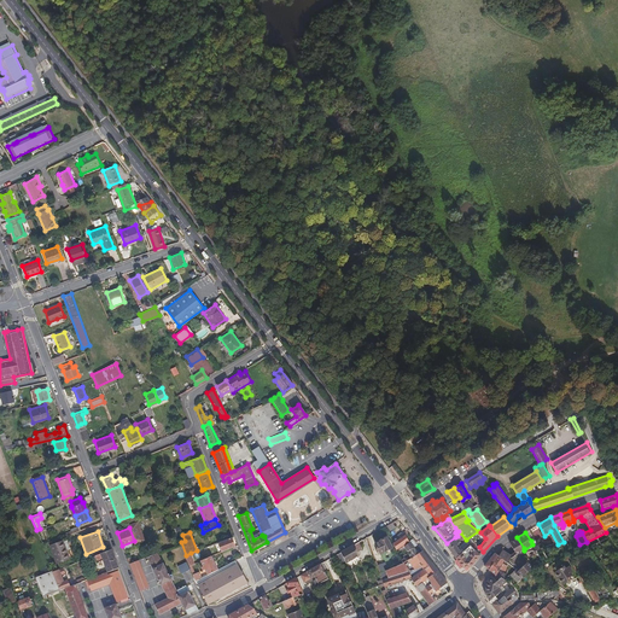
[(402,544),(407,541),(403,534),(390,541),(394,549),(396,547),(398,552),(403,548),(402,544)]
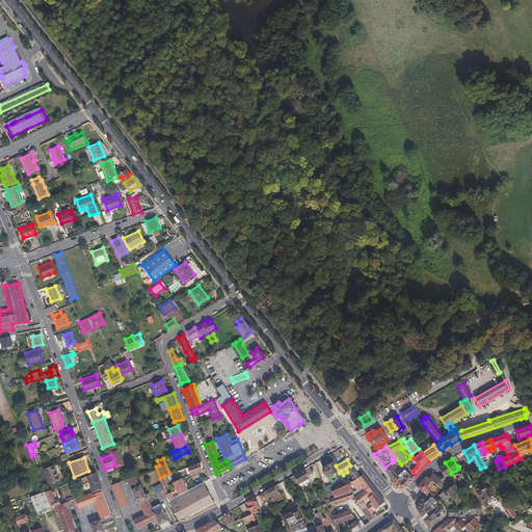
[(202,470),(198,462),(187,467),(190,475),(202,470)]
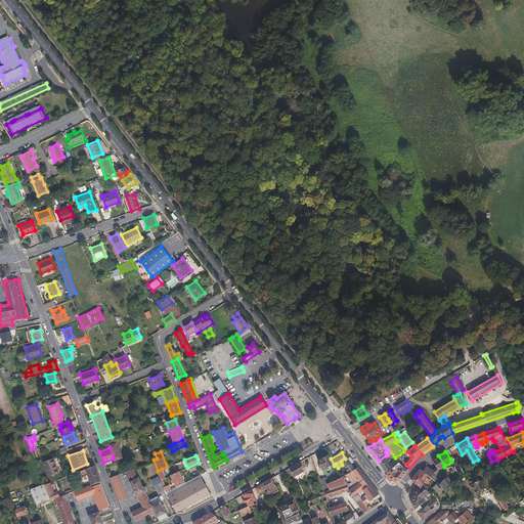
[(320,460),(316,462),(320,469),(331,464),(326,455),(320,459),(320,460)]
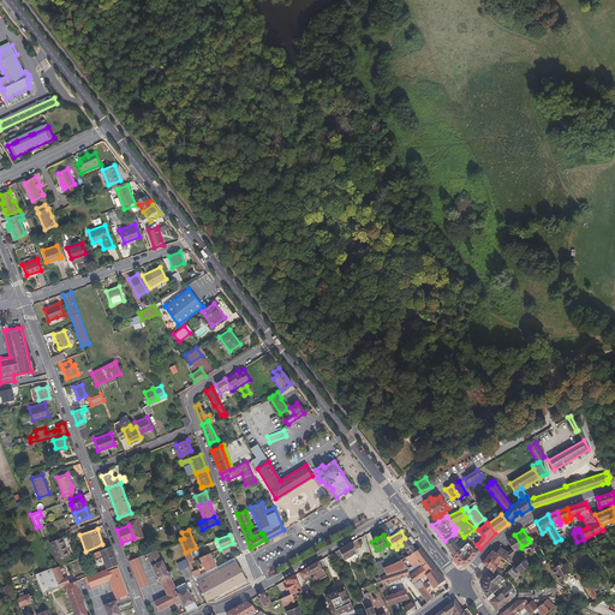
[(454,543),(458,539),(453,535),(445,541),(455,555),(465,547),(470,543),(466,538),(457,545),(454,543)]
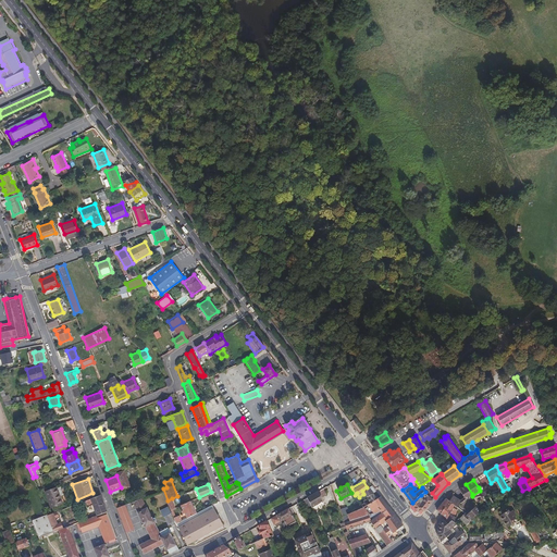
[(472,494),(466,484),(459,489),(465,497),(466,498),(472,494)]
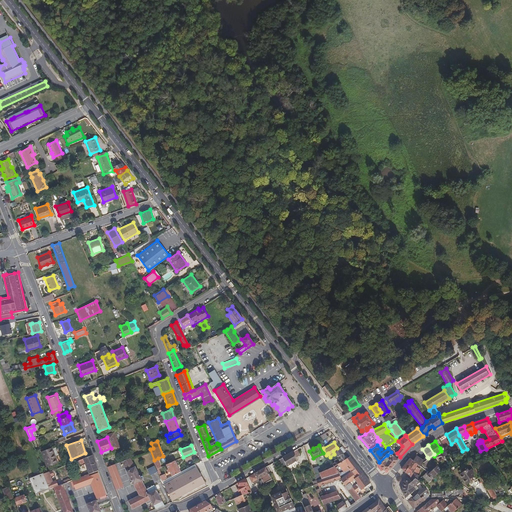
[(340,452),(344,450),(341,446),(337,448),(333,451),(334,454),(330,457),(331,458),(335,456),(340,452)]
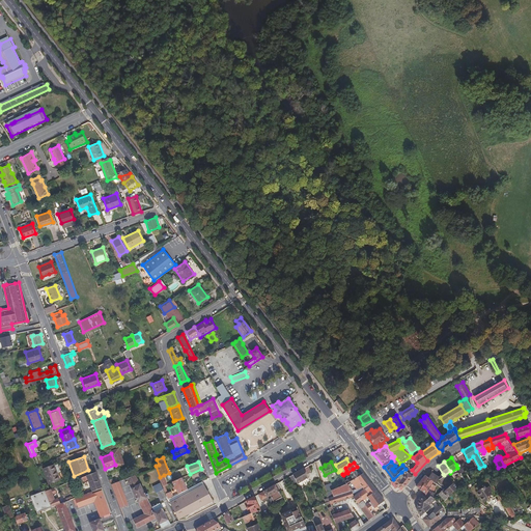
[(43,469),(48,483),(59,479),(53,465),(43,469)]
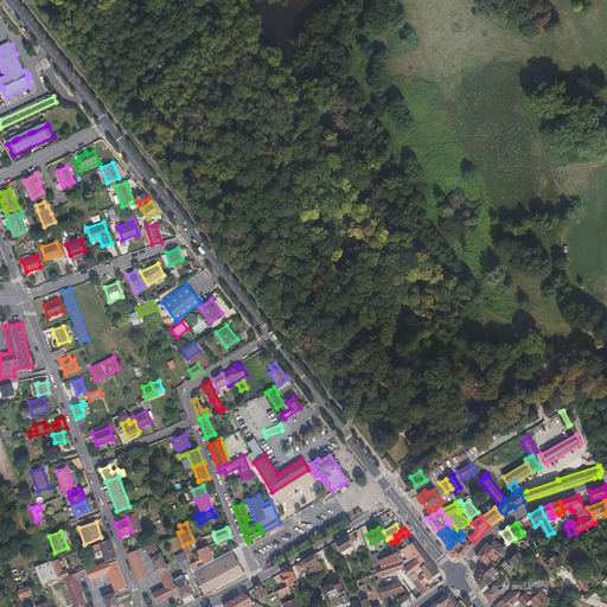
[(351,547),(349,541),(353,538),(350,531),(333,542),(338,551),(345,548),(345,550),(351,547)]
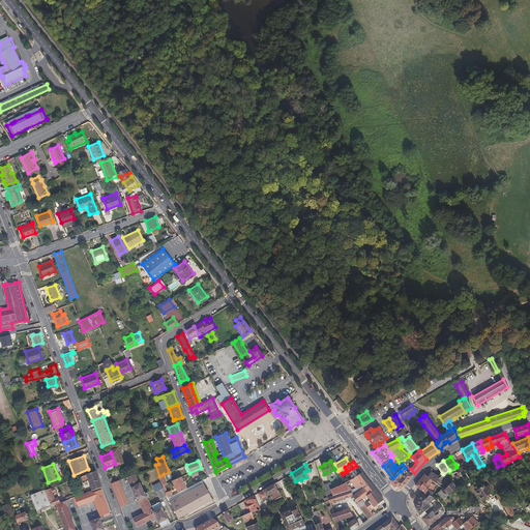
[(87,478),(91,490),(100,487),(93,467),(90,469),(91,471),(76,477),(76,479),(82,477),(82,480),(87,478)]
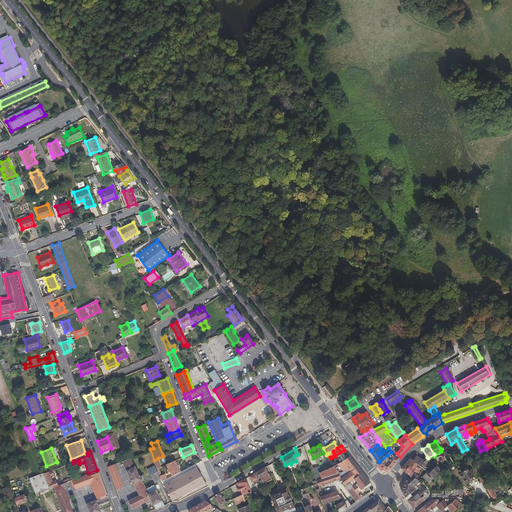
[(345,458),(340,452),(335,456),(336,457),(332,460),(332,461),(330,463),(331,465),(345,458)]
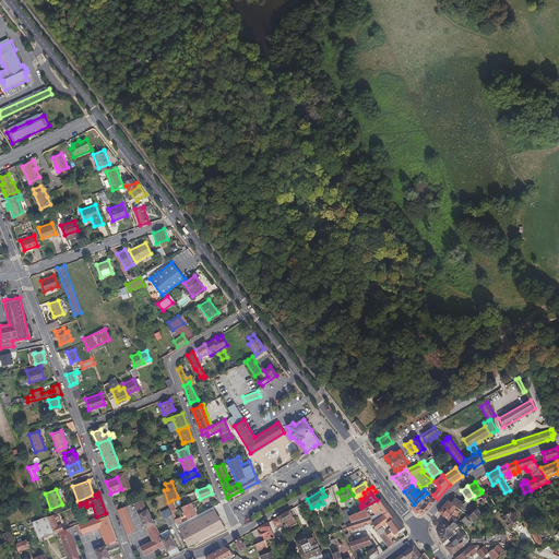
[(426,512),(435,501),(430,497),(426,500),(425,499),(423,497),(414,504),(420,512),(426,512)]
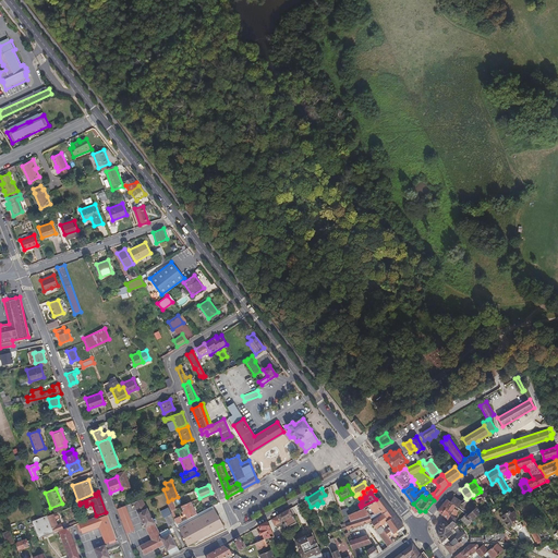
[(389,508),(379,497),(376,499),(361,507),(362,509),(363,511),(368,509),(370,510),(372,509),(374,513),(380,512),(381,512),(383,513),(389,508)]
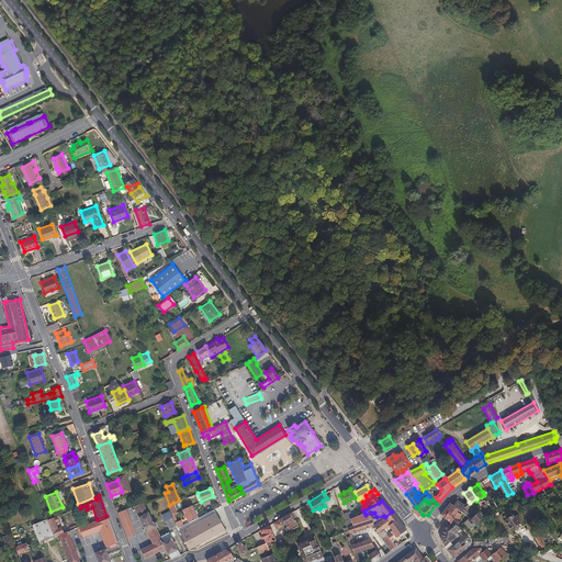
[(461,509),(464,505),(458,501),(454,505),(461,509)]
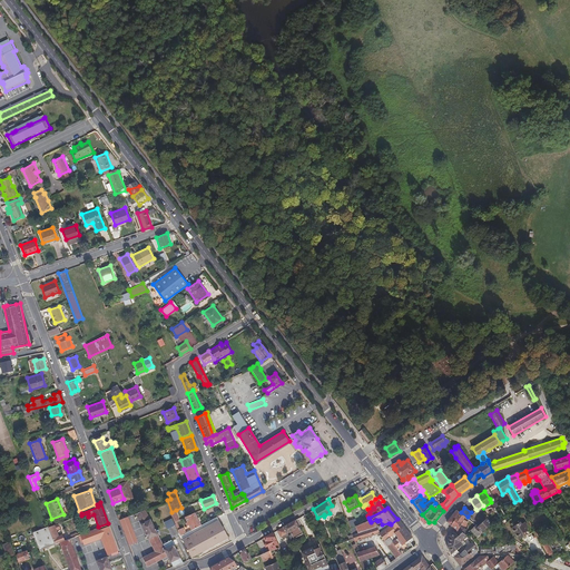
[(161,543),(144,510),(135,513),(154,550),(141,556),(146,564),(167,554),(172,566),(182,561),(179,554),(178,554),(174,546),(172,539),(161,543)]
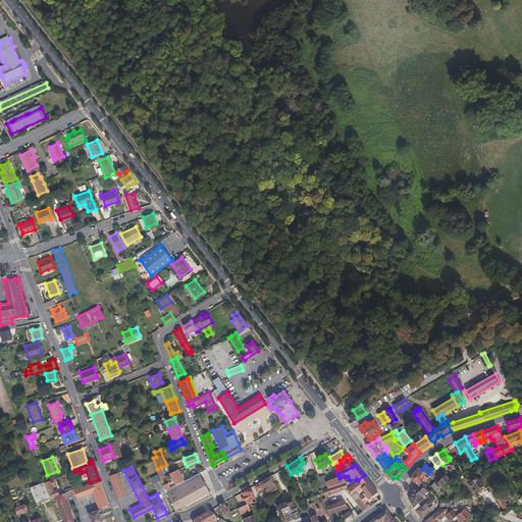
[(422,469),(419,467),(410,477),(418,483),(420,484),(423,480),(427,481),(428,481),(428,483),(432,479),(434,481),(436,480),(429,475),(428,473),(422,469)]
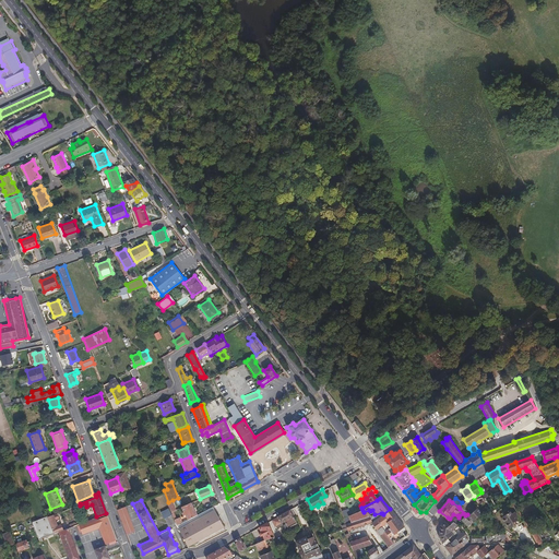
[(197,513),(192,502),(182,507),(185,511),(182,512),(183,515),(186,514),(188,518),(197,513)]
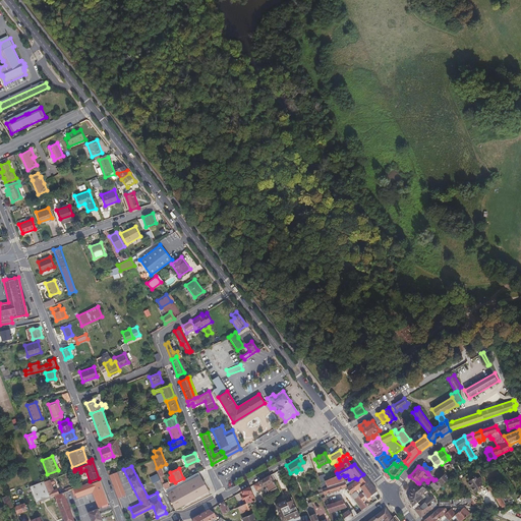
[(157,472),(149,476),(152,482),(160,477),(157,472)]
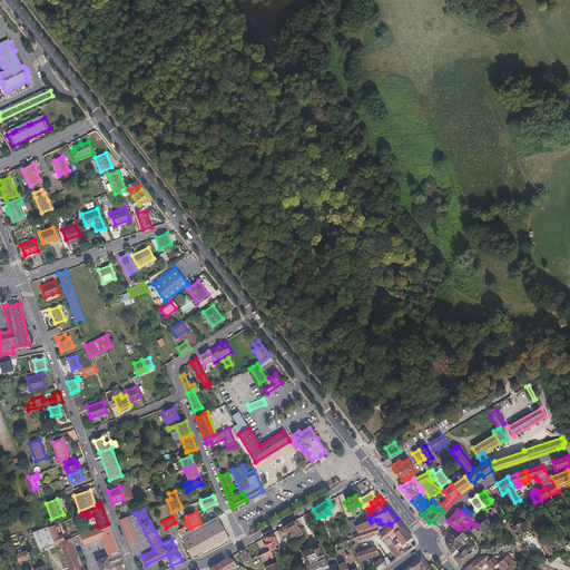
[(190,554),(227,536),(222,524),(224,523),(219,517),(205,524),(205,523),(187,532),(187,531),(185,531),(182,533),(190,554)]
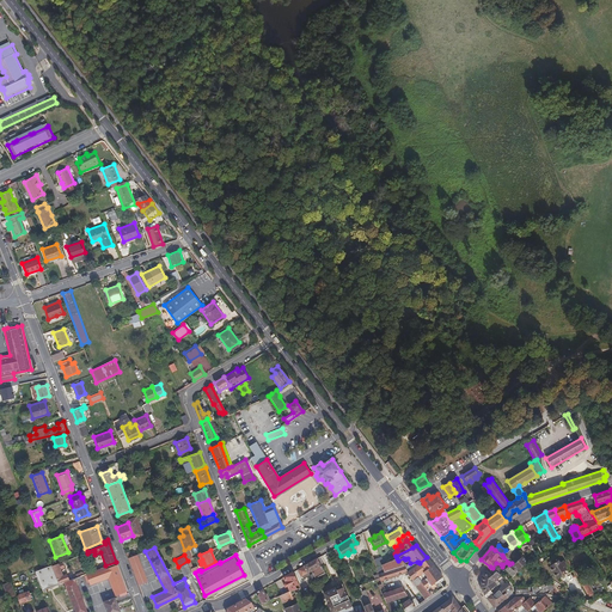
[(324,573),(319,565),(323,563),(318,556),(301,565),(305,573),(310,570),(314,577),(324,573)]
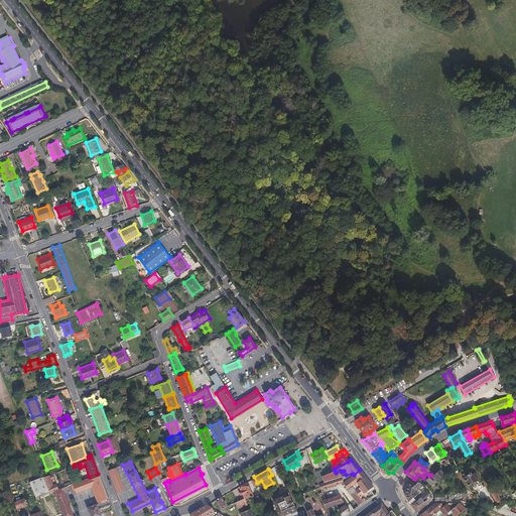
[(434,483),(445,473),(441,469),(432,476),(434,478),(432,480),(434,483)]
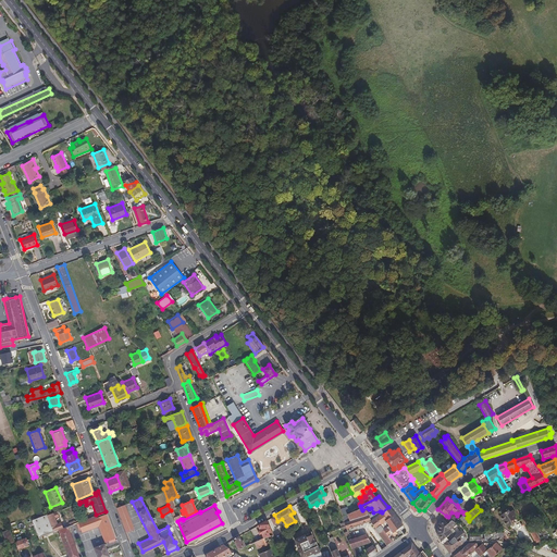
[(347,520),(345,514),(346,514),(344,507),(338,509),(343,521),(347,520)]
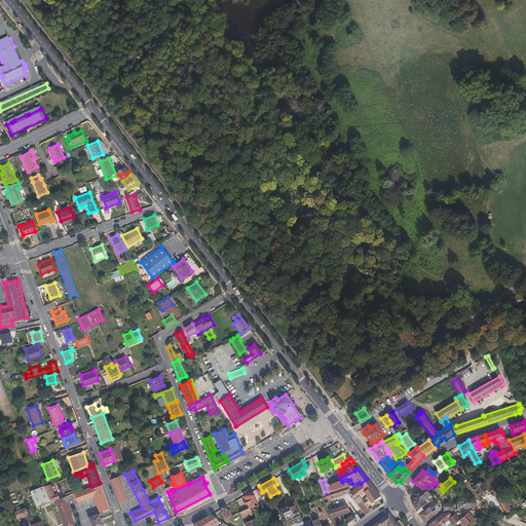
[(362,491),(371,485),(367,479),(361,484),(360,483),(359,483),(360,485),(353,489),(358,494),(362,491)]
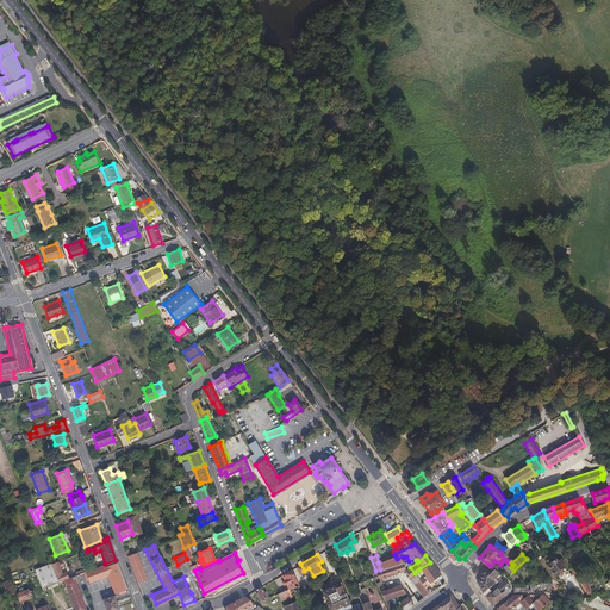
[(198,568),(197,564),(193,565),(191,558),(188,559),(193,571),(194,571),(198,568)]
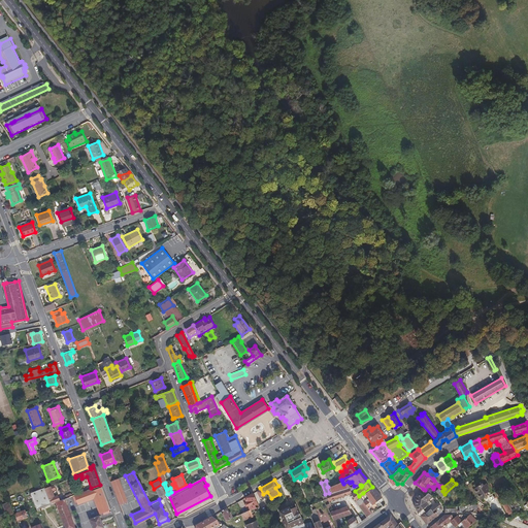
[(483,484),(475,489),(483,499),(488,496),(486,494),(490,491),(489,489),(490,488),(487,484),(484,485),(483,484)]
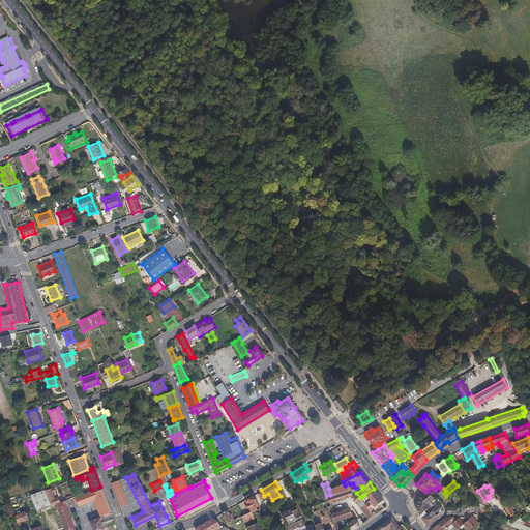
[(435,493),(435,491),(435,489),(434,489),(430,488),(427,492),(424,491),(422,494),(427,498),(430,495),(434,496),(436,494),(435,493)]
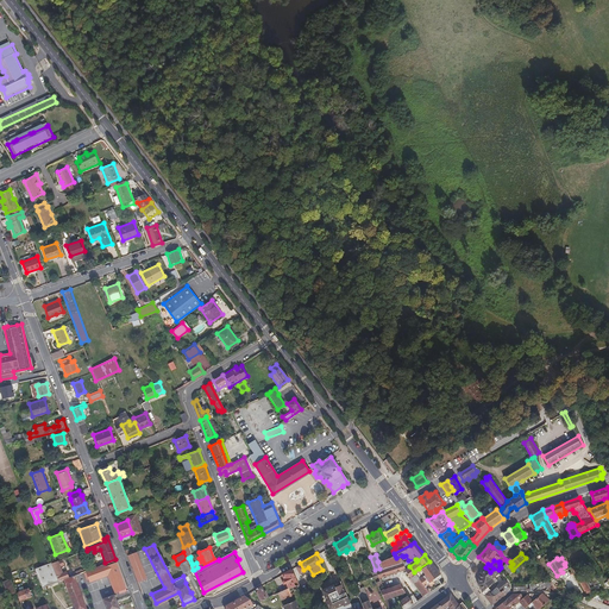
[(104,565),(114,592),(124,589),(114,562),(104,565)]
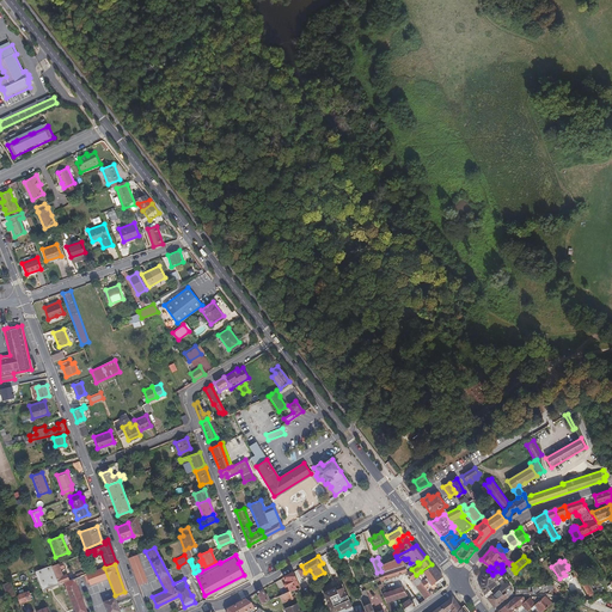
[(405,568),(404,564),(399,565),(391,568),(387,570),(389,576),(399,574),(404,571),(407,570),(405,568)]
